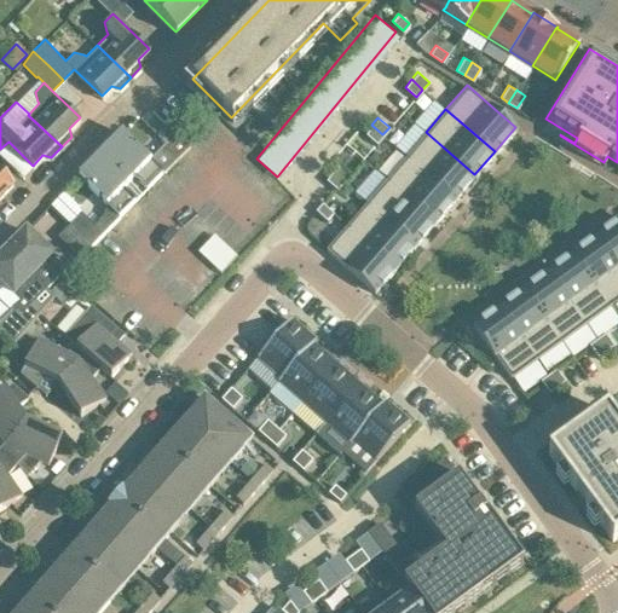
[(122,129),(99,151),(140,192),(162,171),(163,172),(189,144),(167,122),(157,132),(166,140),(150,156),(122,129)]
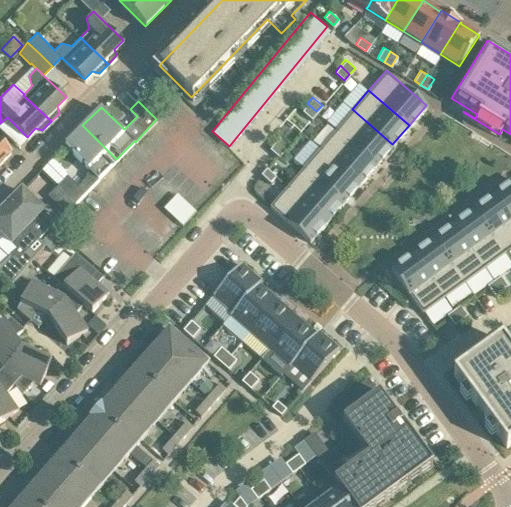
[(307,103),(302,110),(311,118),(316,111),(307,103)]
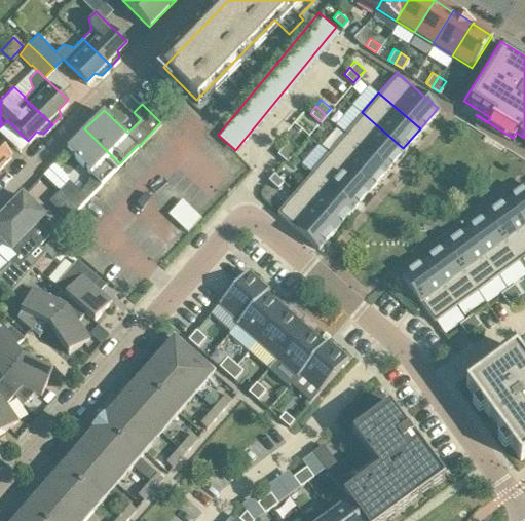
[(345,132),(386,168),(403,148),(362,112),(345,132)]
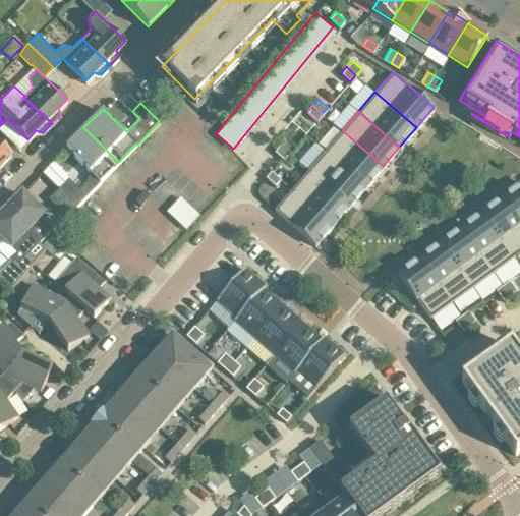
[(118,162),(83,127),(65,147),(90,170),(100,179),(118,162)]
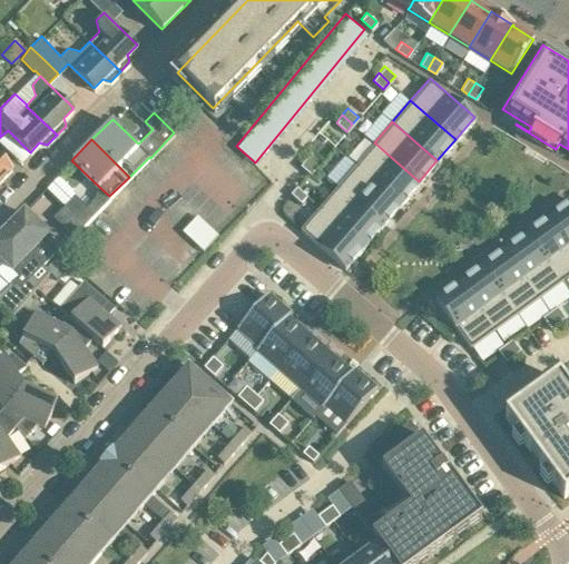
[(355,164),(401,203),(419,181),(374,142),(355,164)]
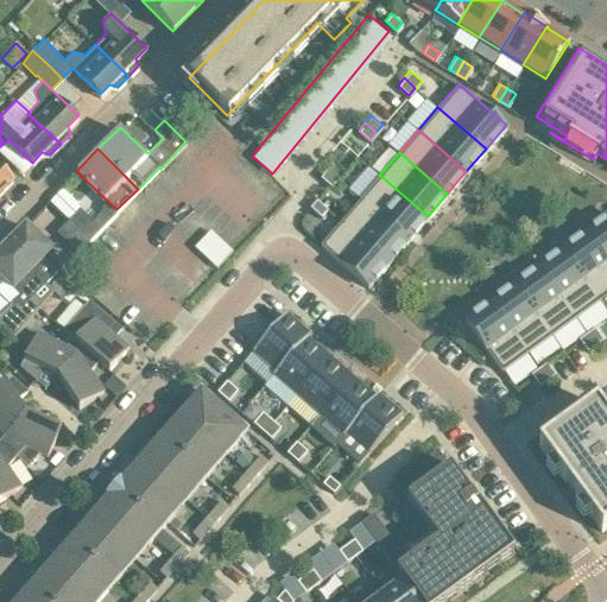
[(343,170),(333,160),(327,168),(337,177),(343,170)]
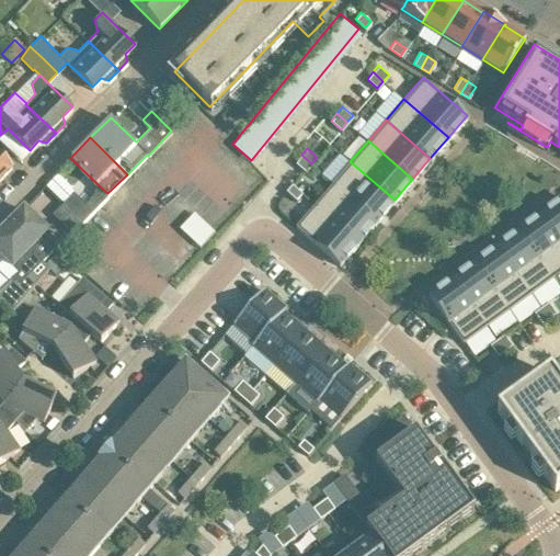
[(0,177),(11,166),(0,154),(0,177)]
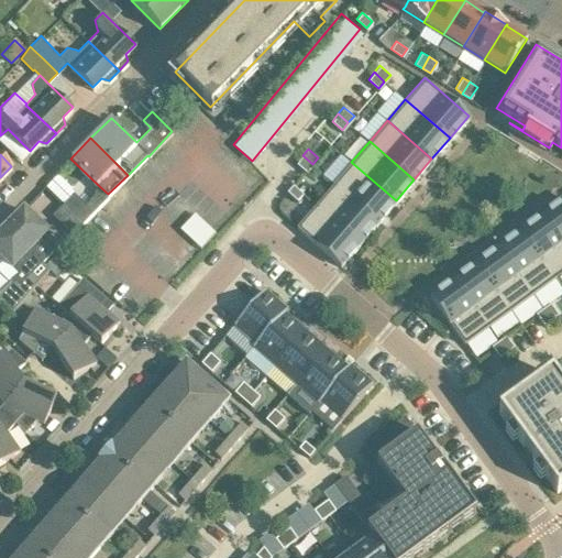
[(312,164),(302,155),(296,162),(306,171),(312,164)]
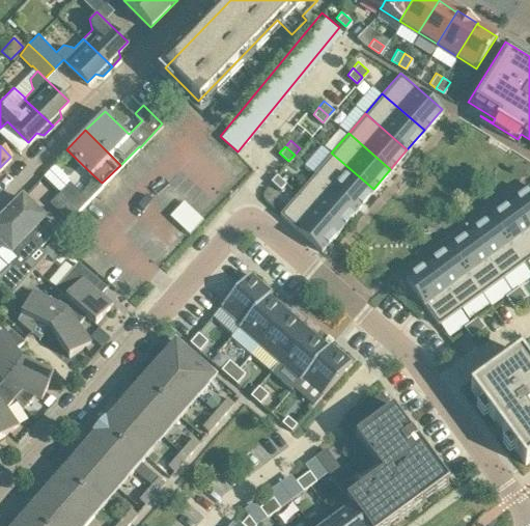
[(314,172),(356,209),(373,189),(331,153),(314,172)]
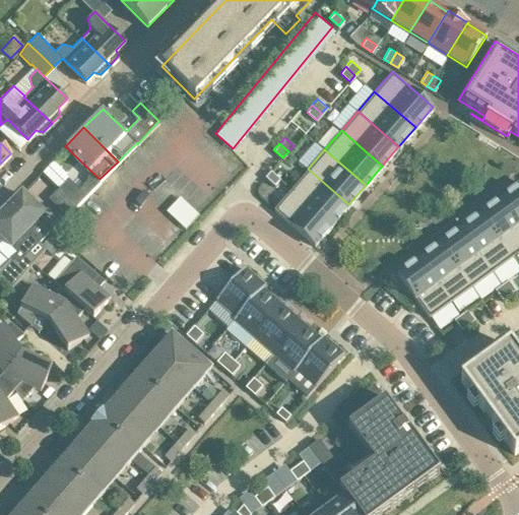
[(45,168),(59,183),(77,203),(100,181),(88,171),(76,183),(53,159),(45,168)]
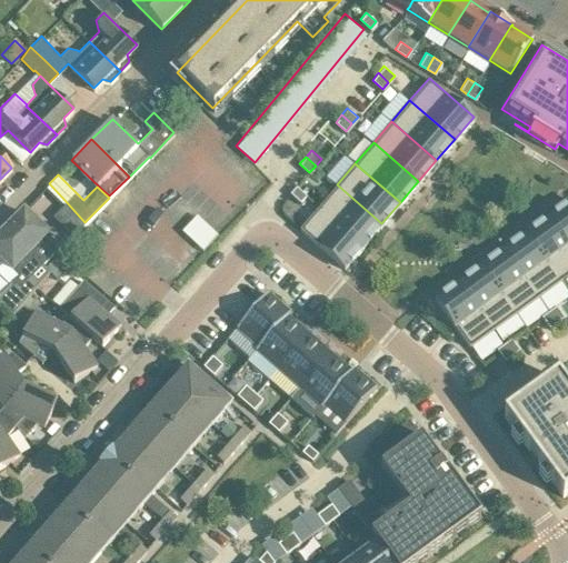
[(296,184),(290,191),(300,201),(306,194),(296,184)]
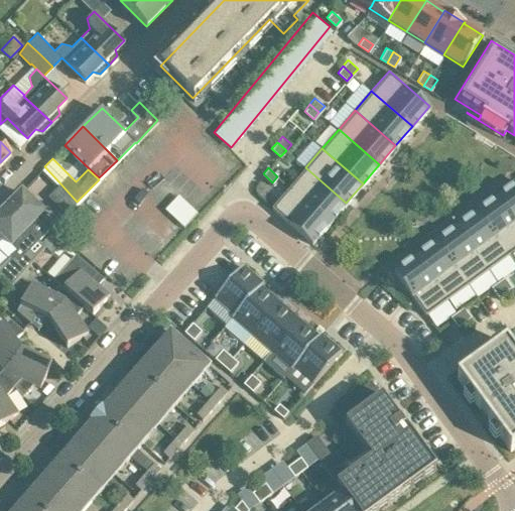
[(288,186),(330,222),(346,203),(305,167),(288,186)]
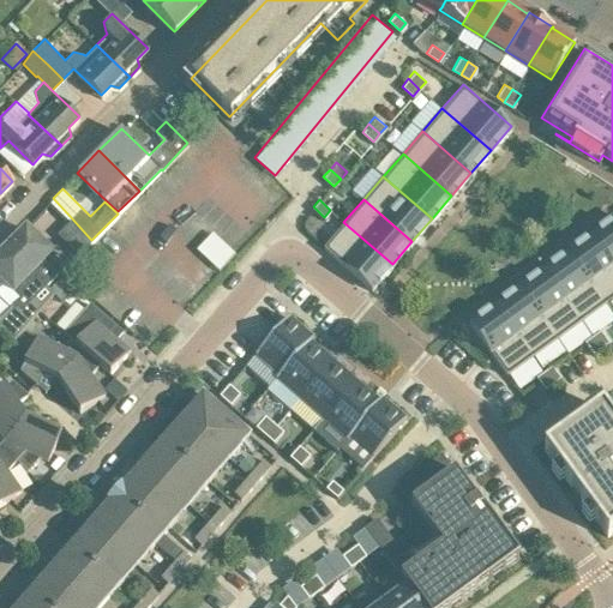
[(612,215),(590,232),(612,262),(612,215)]
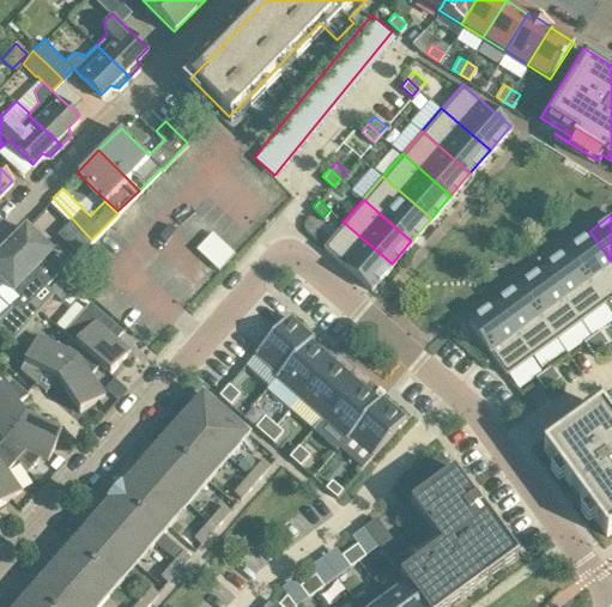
[(91,240),(70,216),(56,229),(80,253),(91,240)]
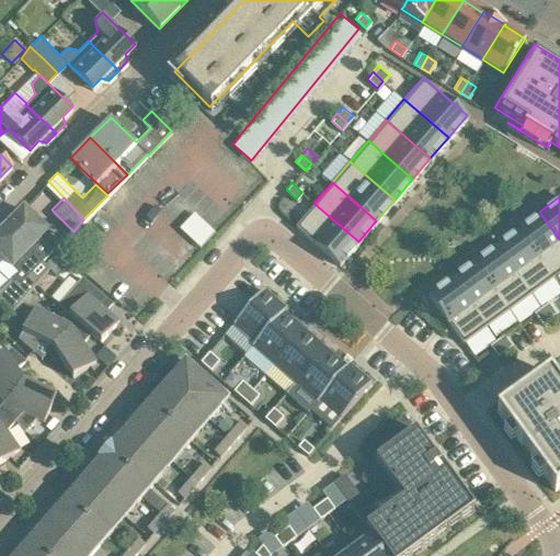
[(295,225),(340,263),(358,241),(313,203),(295,225)]
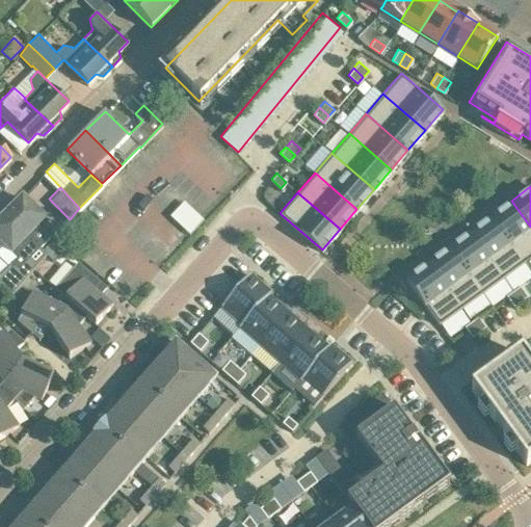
[(50,236),(49,235),(56,229),(22,195),(5,212),(40,246),(50,236)]
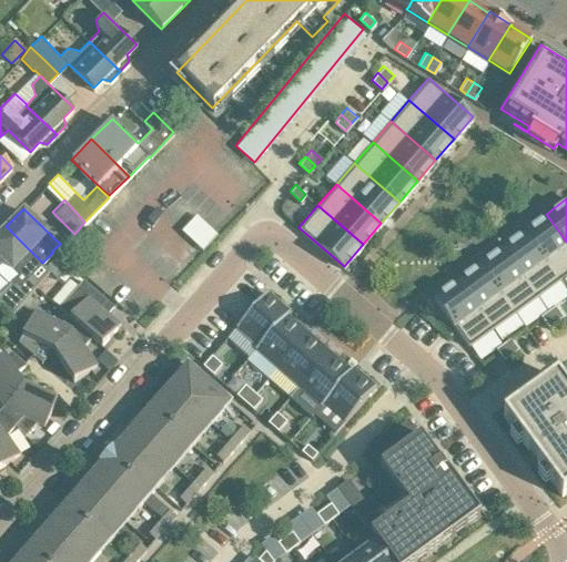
[(194,211),(179,226),(199,246),(214,231),(194,211)]
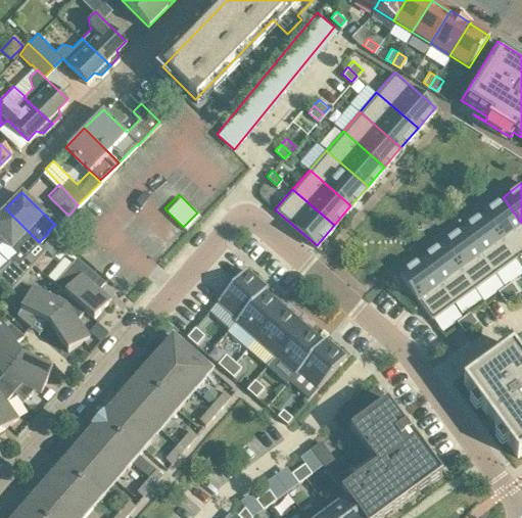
[(521,223),(503,197),(482,213),(515,256),(521,250),(521,223)]
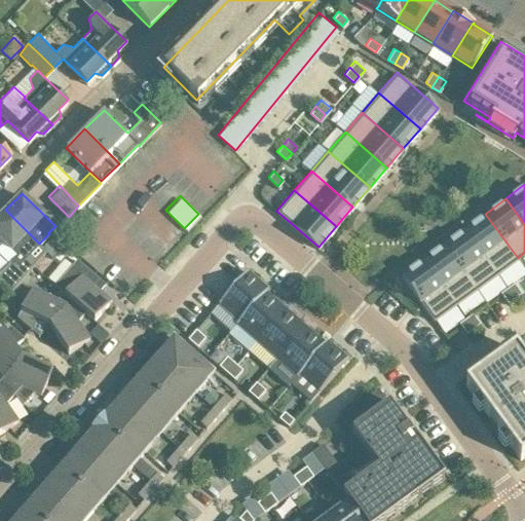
[(0,283),(9,292),(12,288),(46,251),(41,246),(39,244),(5,210),(0,215),(0,237),(16,254),(0,269),(0,283)]
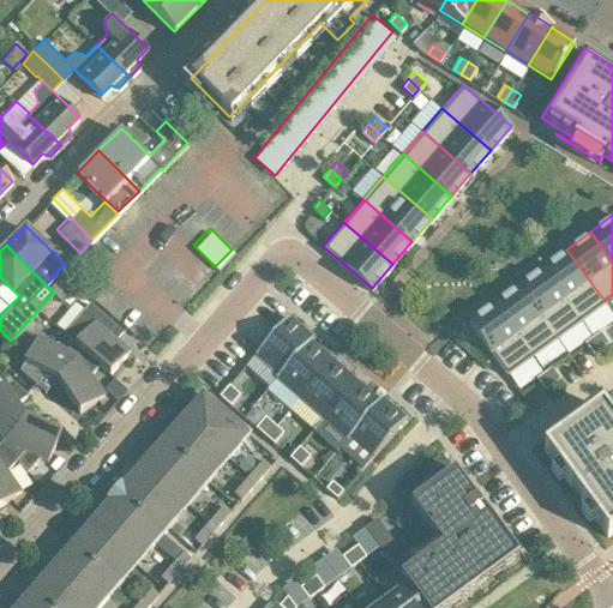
[(566,250),(542,268),(581,319),(605,301),(566,250)]
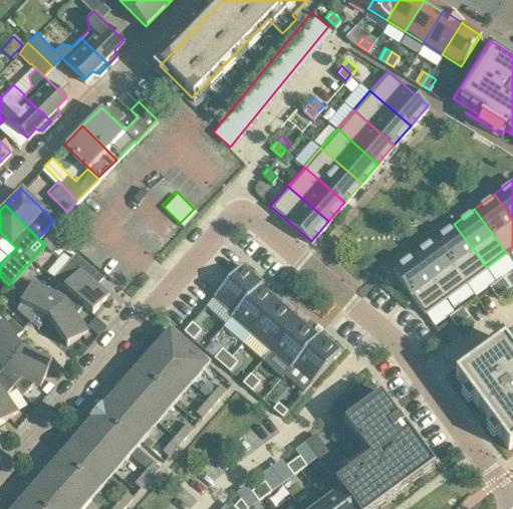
[(454,224),(434,238),(465,281),(486,267),(454,224)]
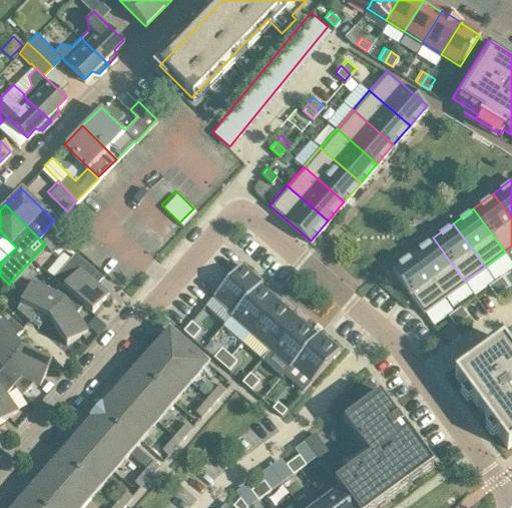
[(52,225),(40,239),(45,244),(52,249),(64,235),(52,225)]
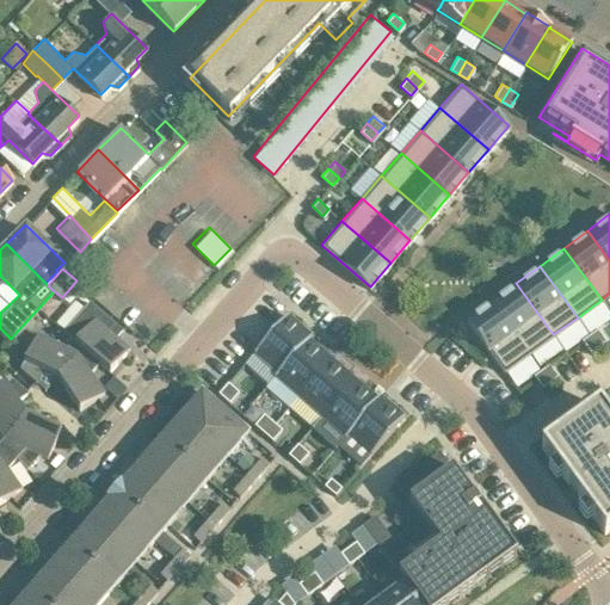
[(516,283),(492,301),(529,352),(553,334),(516,283)]
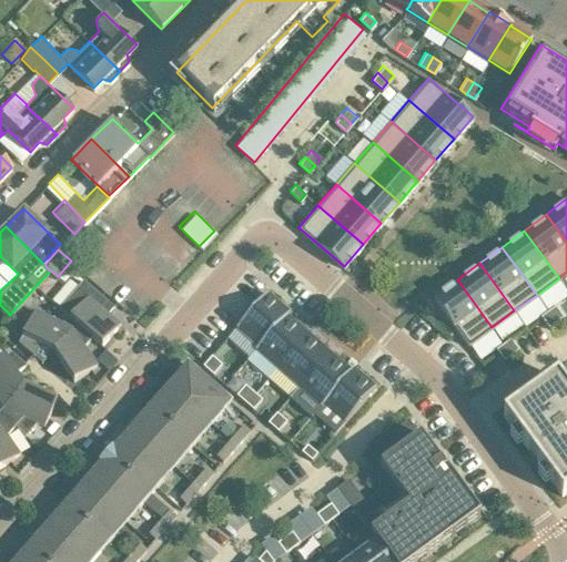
[(66,313),(76,322),(91,335),(101,343),(120,322),(107,310),(112,305),(113,306),(114,305),(82,277),(58,306),(66,313)]
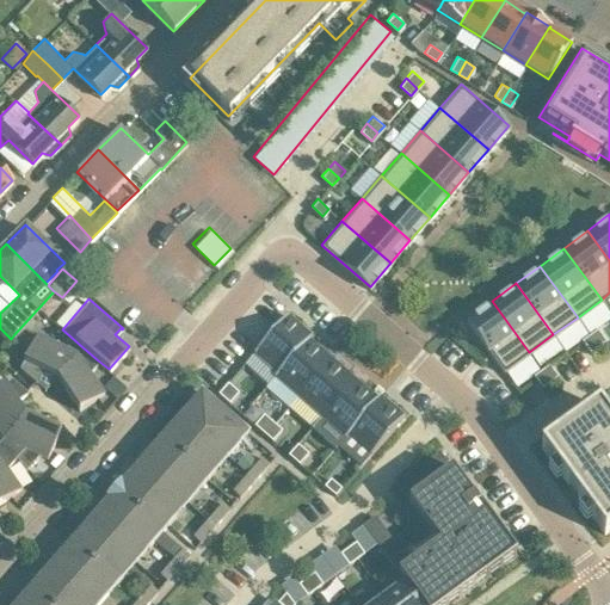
[(492,301),(467,319),(504,371),(529,352),(492,301)]
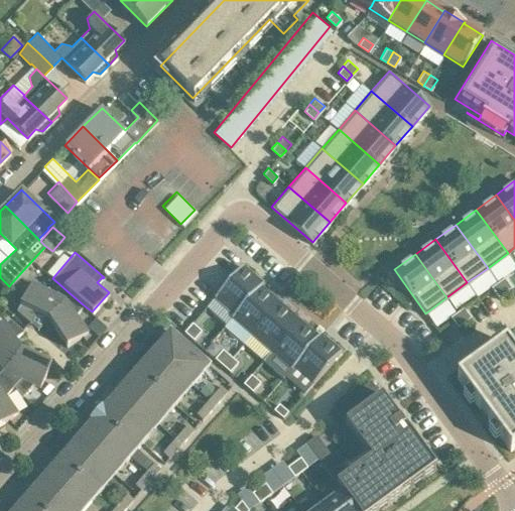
[(231,316),(262,281),(242,263),(206,305),(226,323),(231,316)]
